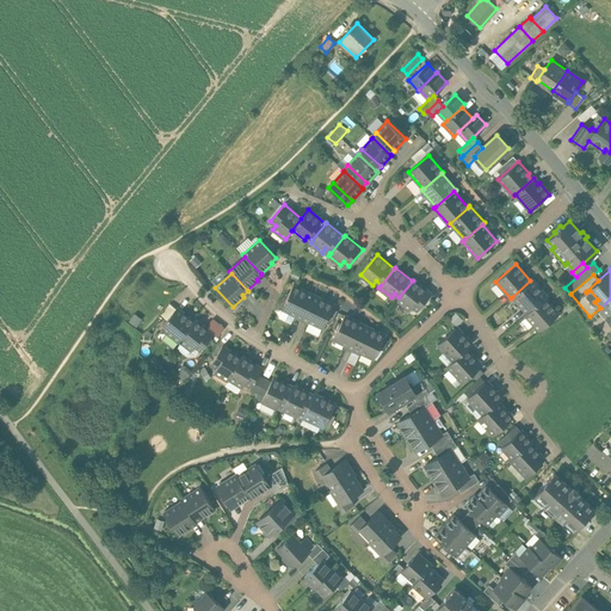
[(431,294),(413,279),(412,281),(413,281),(399,297),(397,300),(409,310),(412,306),(418,310),(431,294)]
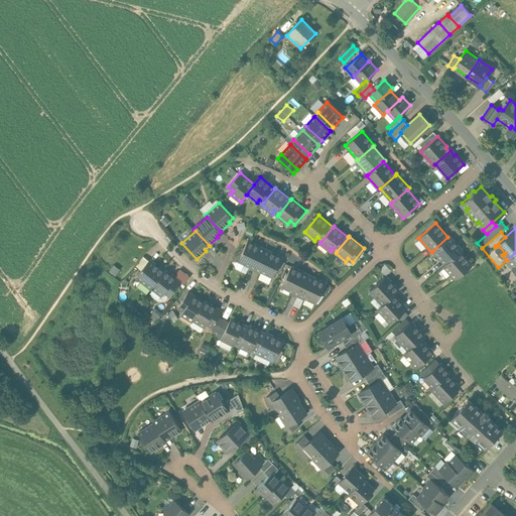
[(447,237),(432,251),(444,264),(460,251),(461,251),(462,250),(449,236),(447,237)]
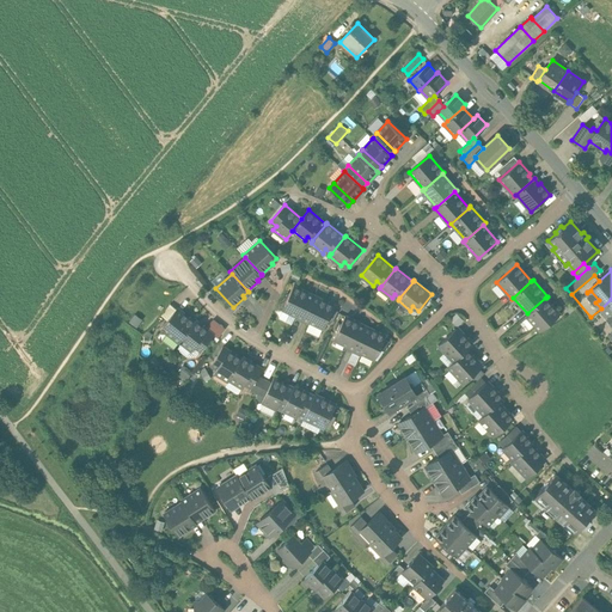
[(294,286),(282,308),(295,316),(294,317),(301,320),(313,297),(307,293),(308,293),(294,286)]
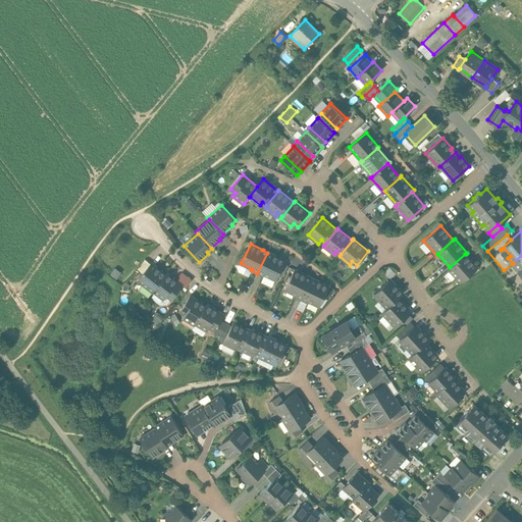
[(285,260),(273,254),(272,255),(267,253),(257,273),(263,276),(264,274),(275,280),(285,260)]
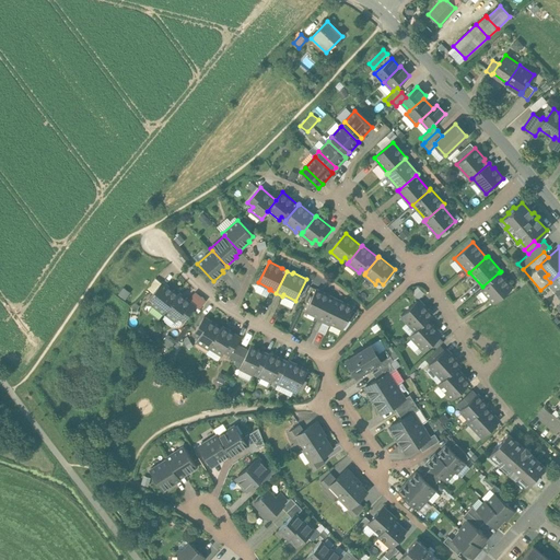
[(499,272),(482,287),(481,288),(494,303),(512,288),(500,272),(499,272)]
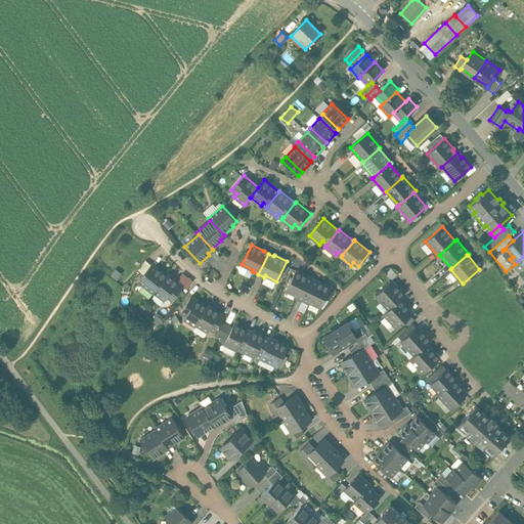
[(523,256),(515,264),(519,269),(522,267),(523,270),(523,256)]
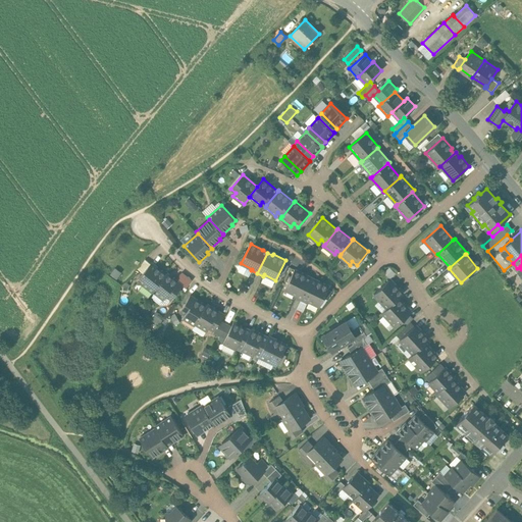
[(151,262),(137,279),(152,292),(153,291),(166,274),(151,262)]
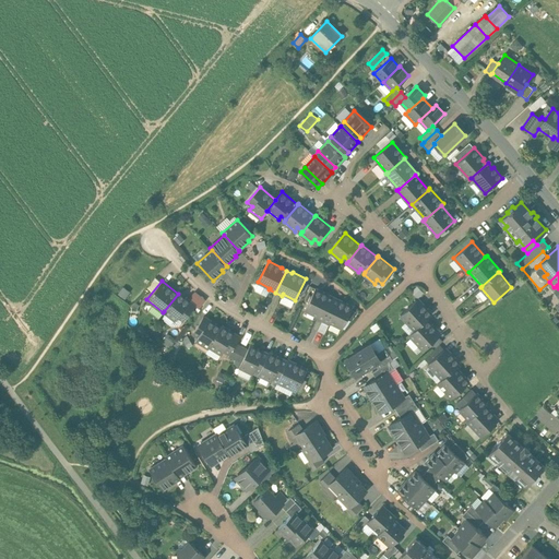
[(554,287),(549,282),(539,289),(555,307),(558,304),(558,288),(557,285),(554,287)]
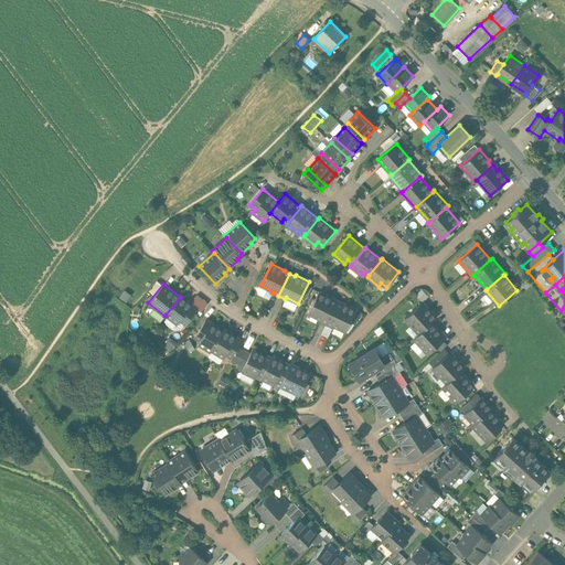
[(332,298),(319,291),(308,313),(320,319),(319,321),(326,324),(337,301),(331,299),(332,298)]
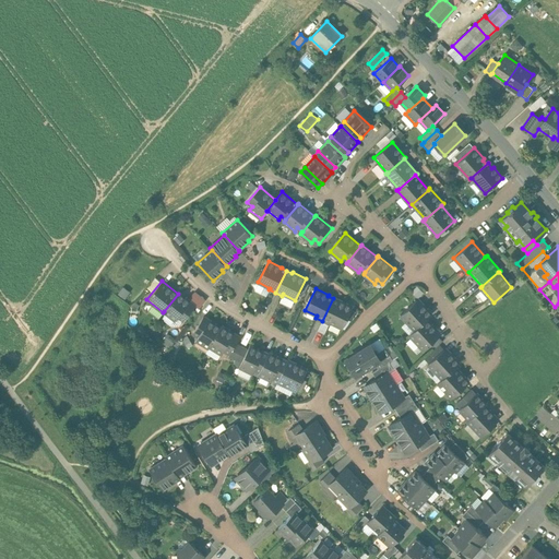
[(178,294),(164,311),(175,320),(178,317),(183,321),(195,306),(179,293),(178,294)]
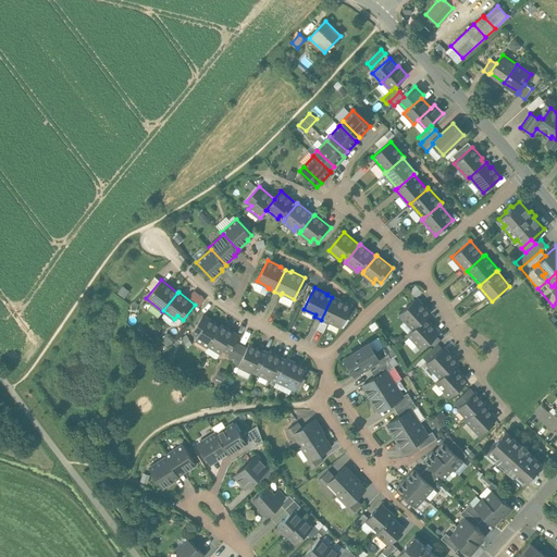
[(351,306),(338,299),(337,300),(332,297),(321,320),(327,323),(329,321),(341,326),(351,306)]
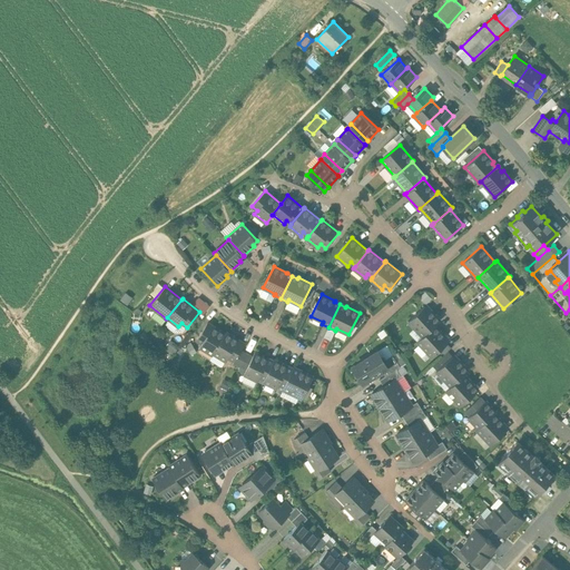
[(429,311),(424,306),(408,322),(422,336),(435,325),(441,321),(430,310),(429,311)]
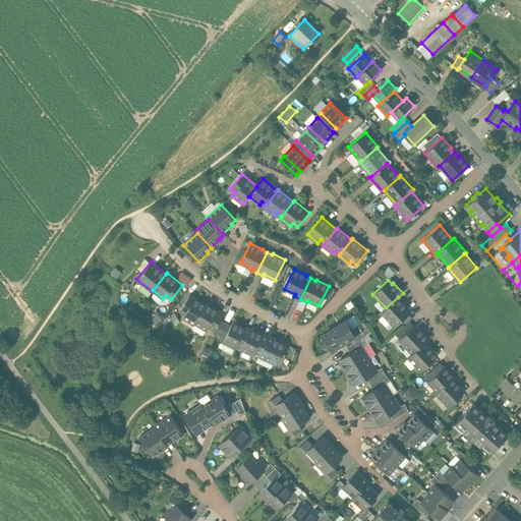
[(206,305),(189,295),(180,310),(185,313),(183,317),(194,324),(194,323),(206,305)]
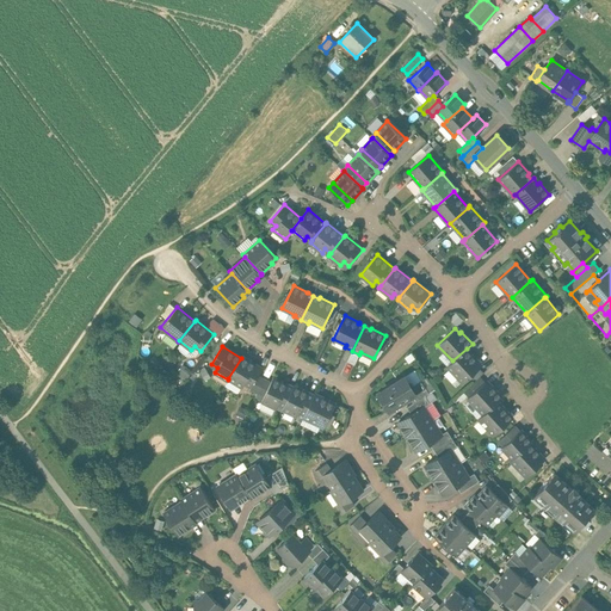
[(467,349),(452,360),(446,366),(462,383),(480,366),(475,360),(477,359),(467,349)]
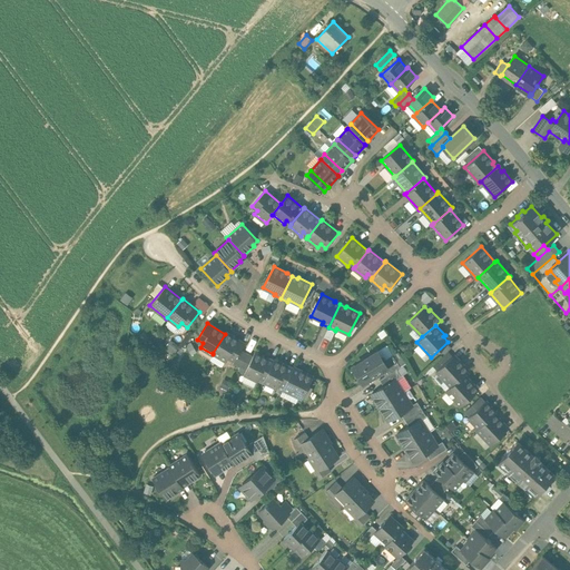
[(244,343),(226,332),(225,334),(213,353),(226,361),(228,357),(234,361),(244,343)]
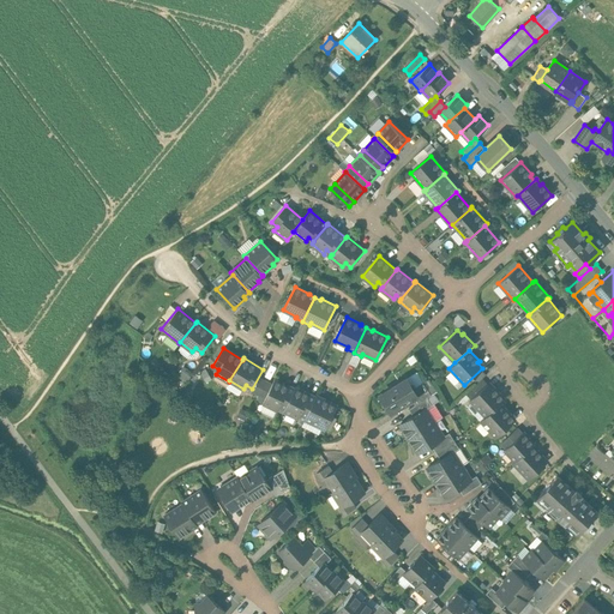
[(451,372),(447,378),(457,386),(462,381),(451,372)]
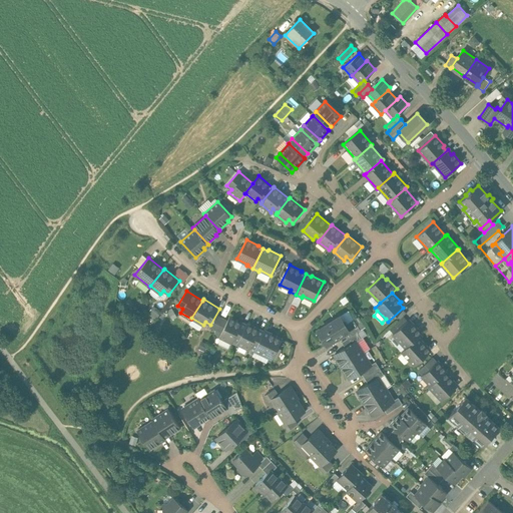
[(245,325),(229,317),(227,321),(221,333),(219,337),(231,343),(233,339),(238,341),(238,342),(246,325),(245,325)]
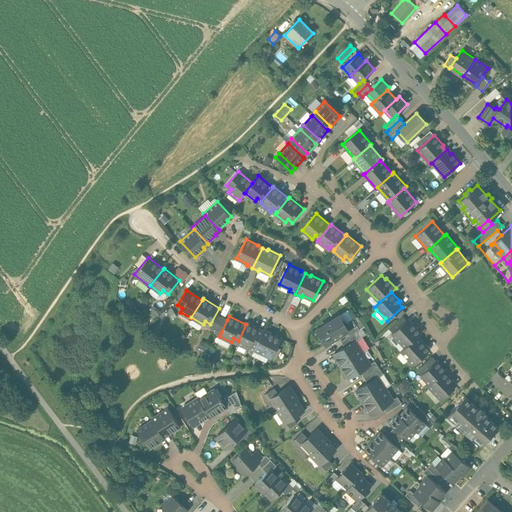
[(339,316),(332,320),(330,319),(325,322),(325,324),(317,329),(326,343),(343,333),(348,329),(344,324),(339,316)]
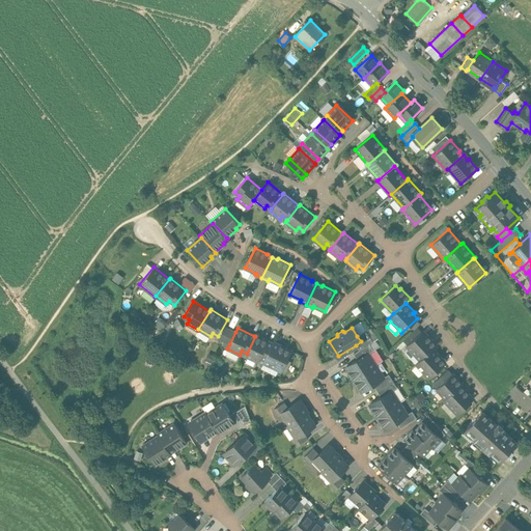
[(229,330),(223,341),(229,344),(235,332),(229,330)]
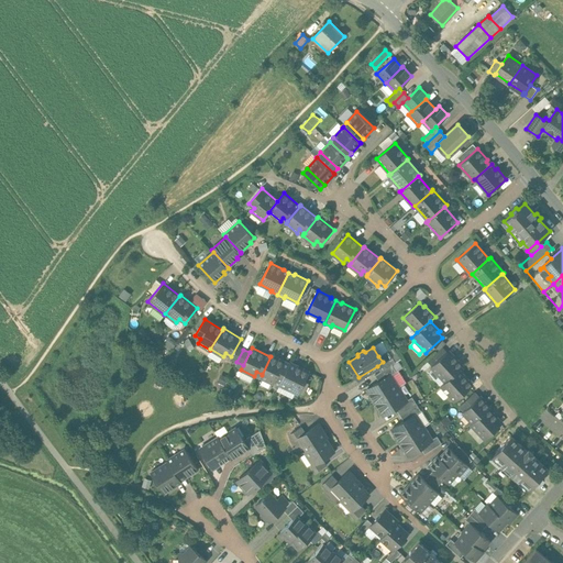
[(395,362),(388,350),(378,356),(383,362),(377,366),(381,372),(392,364),(395,362)]
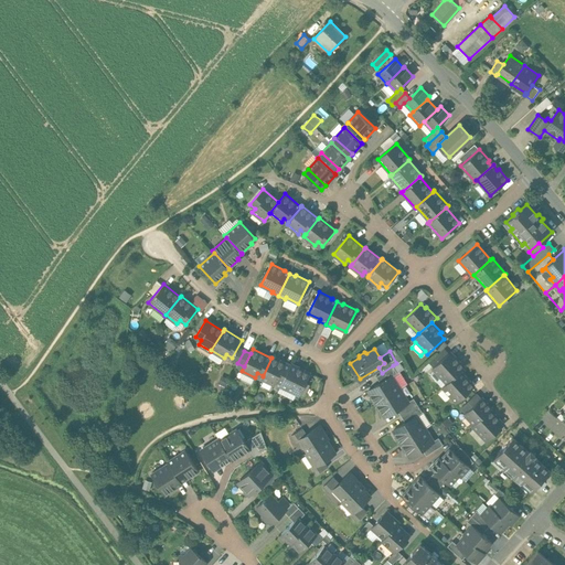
[(452,358),(448,352),(432,368),(446,383),(460,371),(465,366),(454,355),(452,358)]
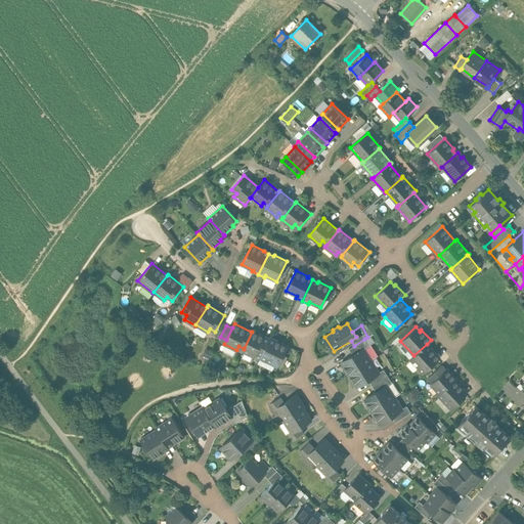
[(269,339),(252,331),(251,332),(252,332),(244,349),(244,348),(243,351),(255,356),(256,353),(261,355),(269,339)]
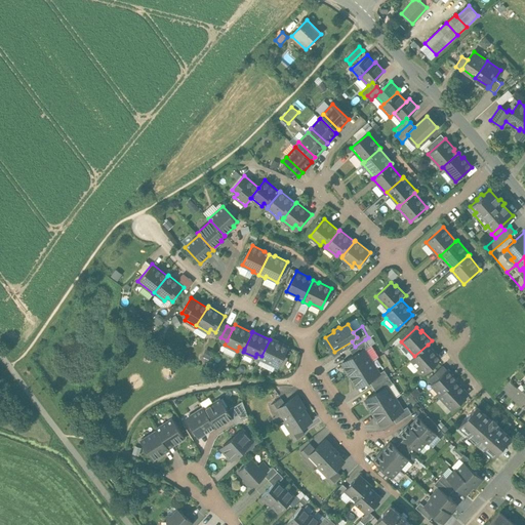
[(288,347),(270,338),(270,339),(261,356),(260,358),(278,367),(288,347)]
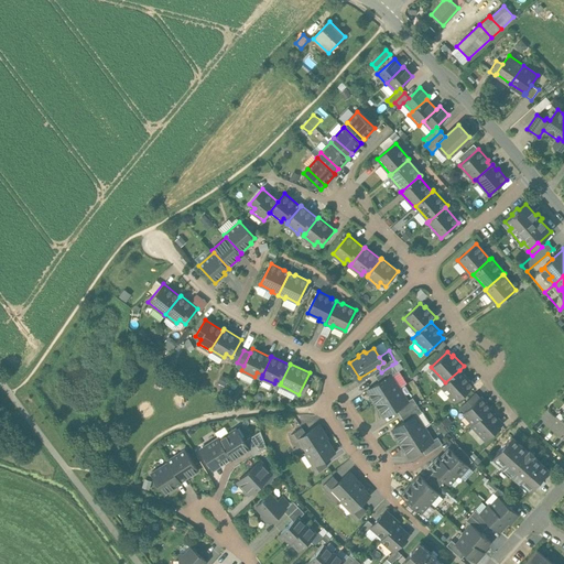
[(381,372),(376,376),(380,382),(391,376),(397,372),(392,365),(381,372)]
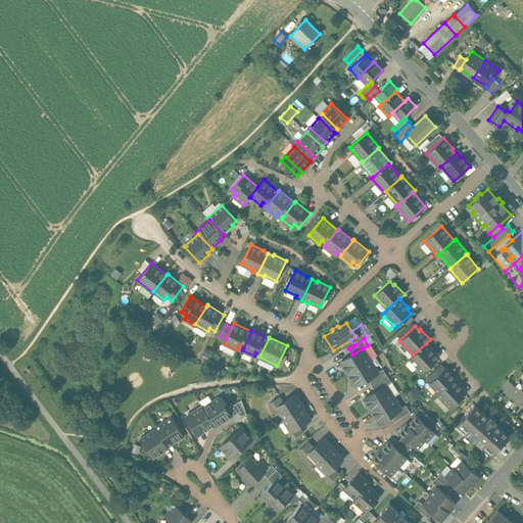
[(426,343),(413,354),(409,359),(422,373),(437,359),(433,353),(435,352),(426,343)]
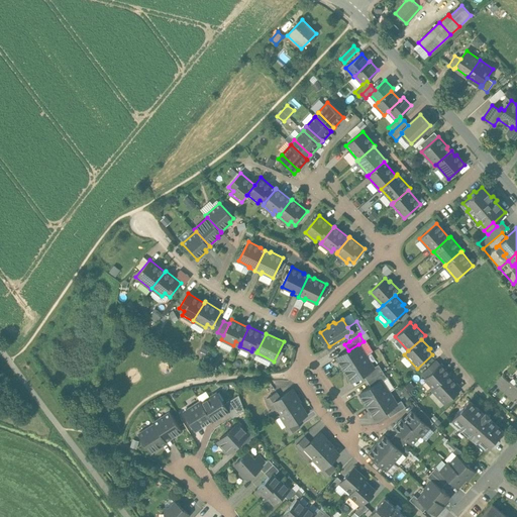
[(348,350),(337,357),(344,370),(366,355),(358,344),(348,350)]
